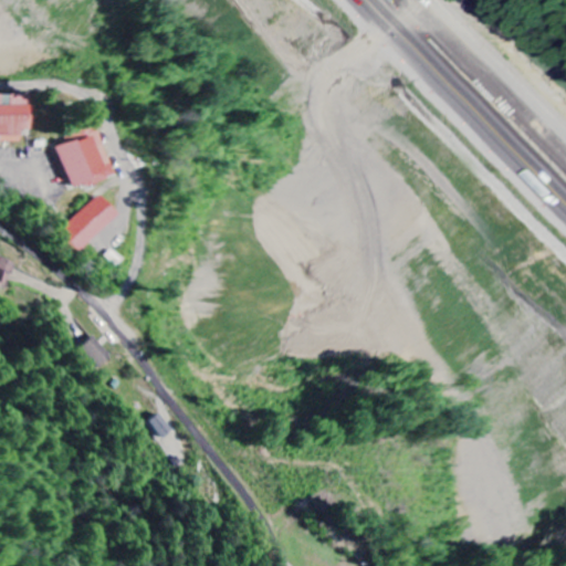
[(0,143),(22,143),(22,132),(32,132),(32,106),(28,106),(28,96),(0,96),(0,143)]
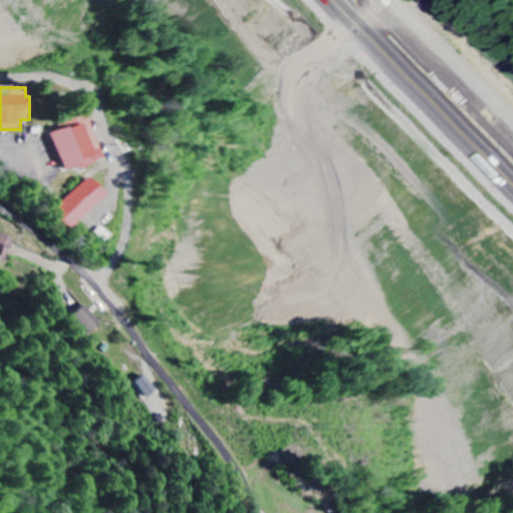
[(64,172),(75,168),(77,172),(106,162),(89,112),(66,120),(68,128),(51,134),(64,172)]
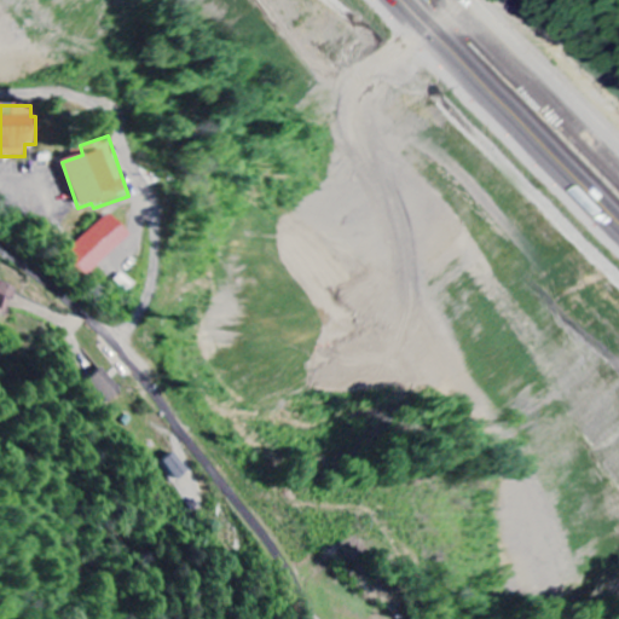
[(85,278),(132,236),(111,213),(64,255),(85,278)]
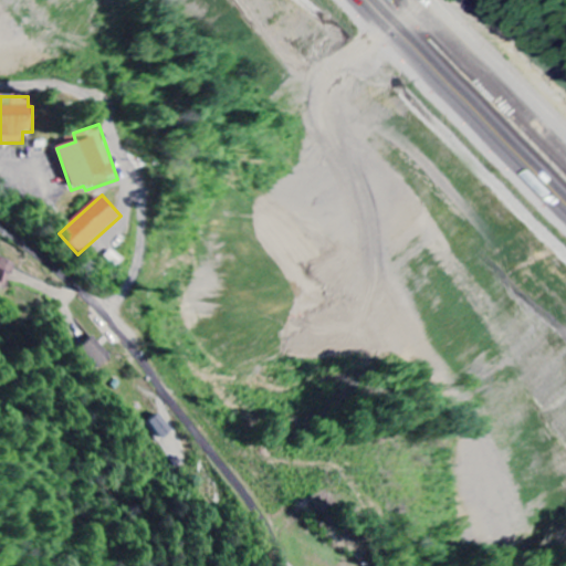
[(0,284),(8,287),(17,265),(0,258),(0,284)]
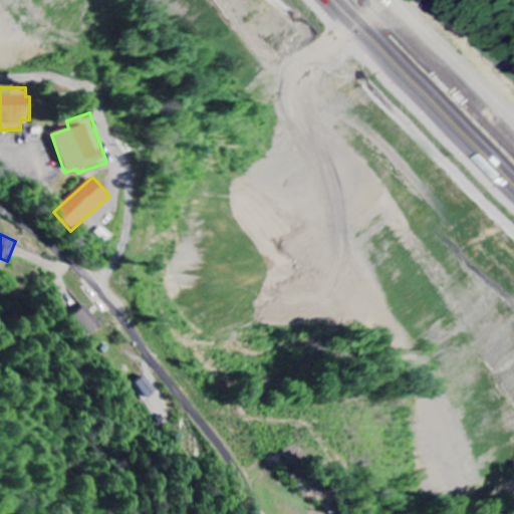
[(72,318),(89,336),(101,325),(84,307),(72,318)]
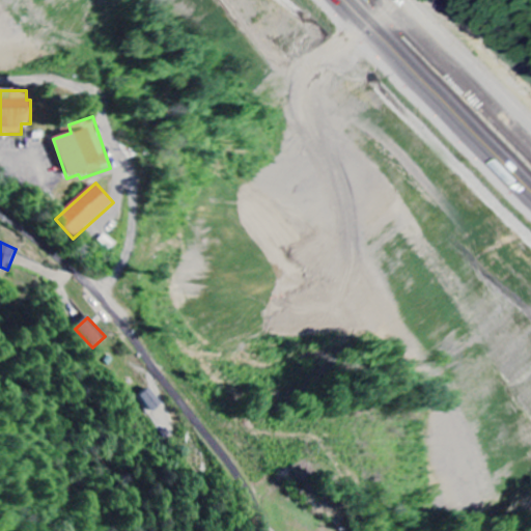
[(163,407),(150,389),(140,397),(152,414),(163,407)]
